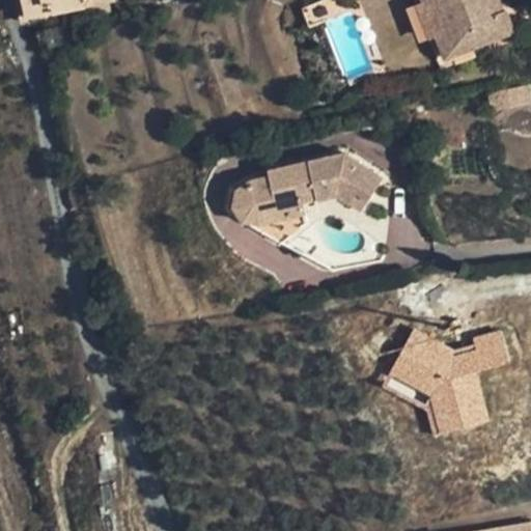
[(22,0),(26,18),(71,9),(67,0),(22,0)]
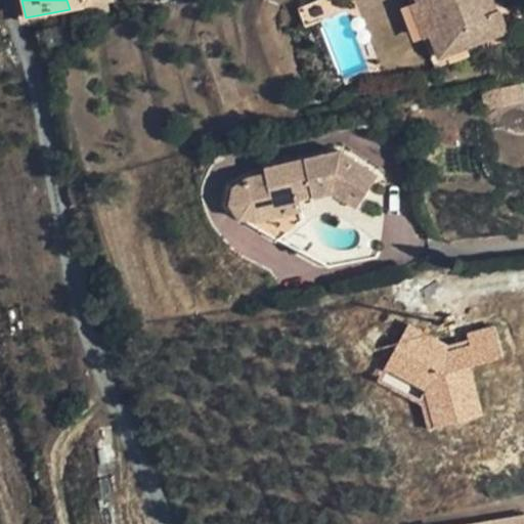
[(112,0),(67,0),(70,9),(113,1),(112,0)]
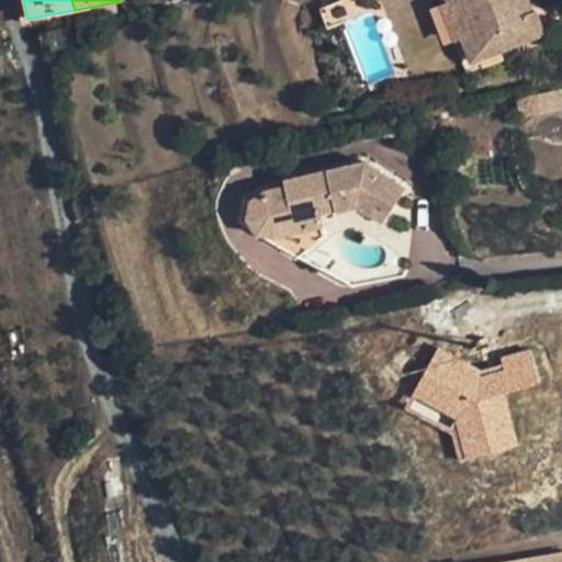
[(473,32),(460,0),(449,0),(440,3),(464,64),(472,59),(463,36),(473,32)]
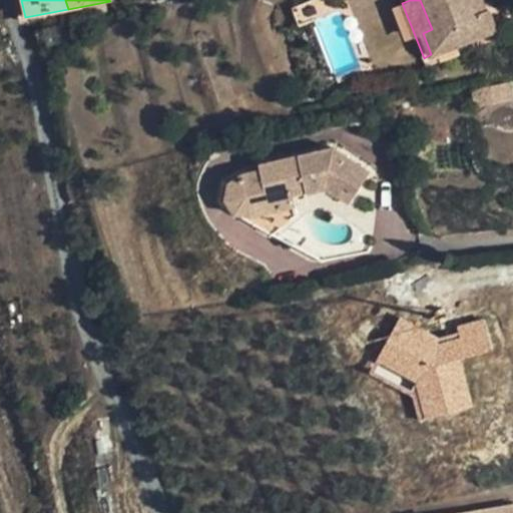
[(423,33),(431,54),(481,36),(467,0),(463,0),(459,2),(451,4),(449,0),(420,0),(432,29),(423,33)]
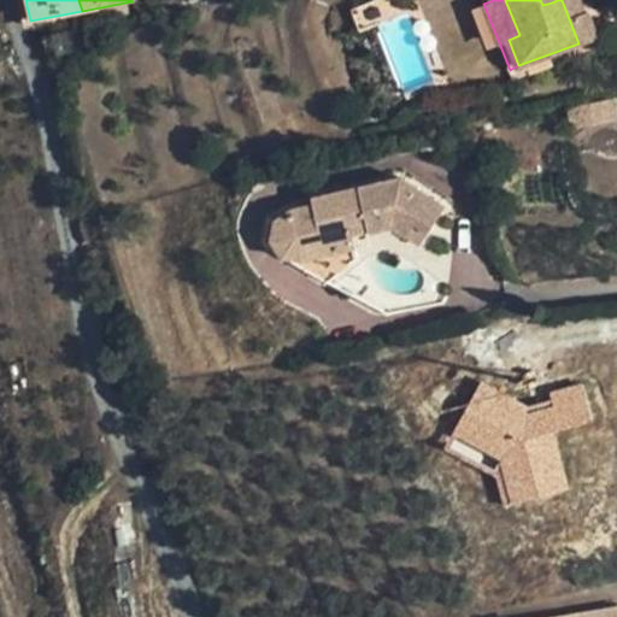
[(592,123),(616,117),(616,111),(615,100),(588,106),(592,123)]
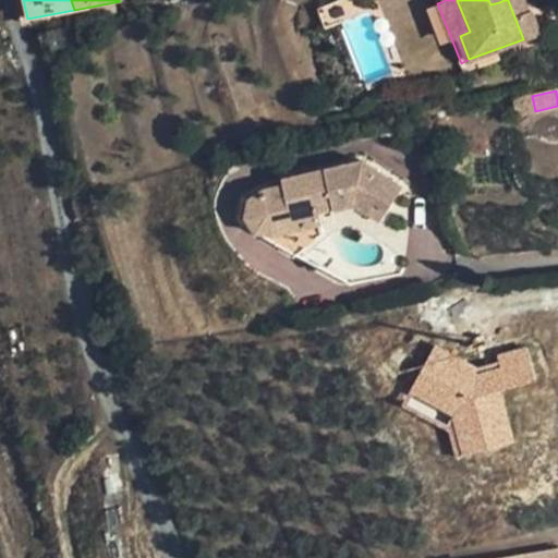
[(355,205),(368,214),(376,202),(387,210),(402,189),(363,162),(282,180),(283,183),(283,184),(271,186),(270,187),(268,187),(267,189),(265,190),(264,191),(262,193),(262,194),(261,195),(261,196),(259,197),(261,199),(261,202),(261,204),(262,206),(263,208),(264,209),(265,210),(266,211),(267,211),(269,213),(271,214),(274,214),(276,214),(277,214),(278,214),(278,213),(279,213),(280,211),(282,210),(283,209),(286,208),(286,207),(286,206),(287,204),(287,202),(293,232),(323,225),(319,208),(332,205),(334,209),(355,205)]
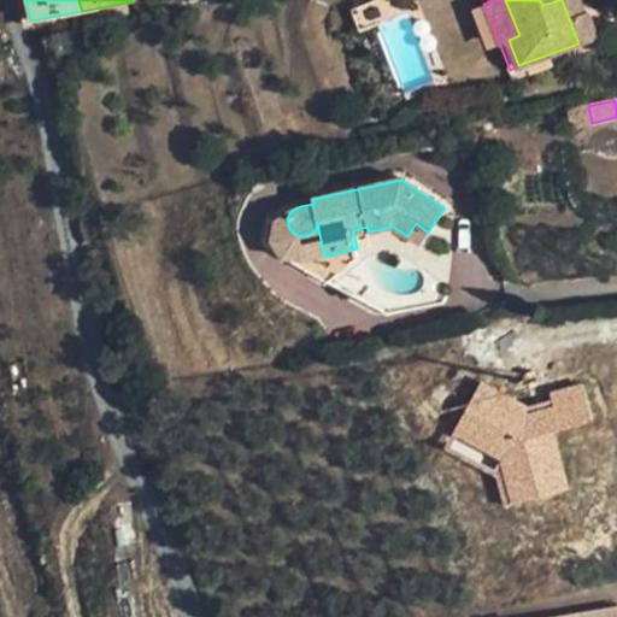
[(313,204),(313,203),(292,207),(275,219),(270,240),(282,259),(303,260),(324,257),(317,223),(317,225),(316,228),(316,229),(316,230),(313,231),(312,233),(310,234),(309,235),(307,235),(307,236),(306,236),(305,236),(303,236),(300,236),(298,235),(295,234),(294,234),(293,233),(292,231),(291,230),(289,228),(288,225),(288,223),(288,221),(287,218),(288,217),(288,216),(289,215),(289,213),(292,211),(293,210),(295,209),(297,207),(299,207),(300,206),(313,204)]
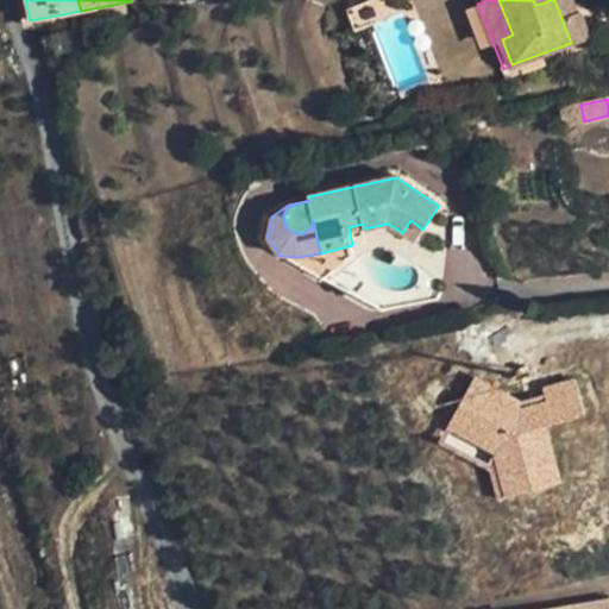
[(413,244),(422,230),(410,220),(402,233),(401,236),(413,244)]
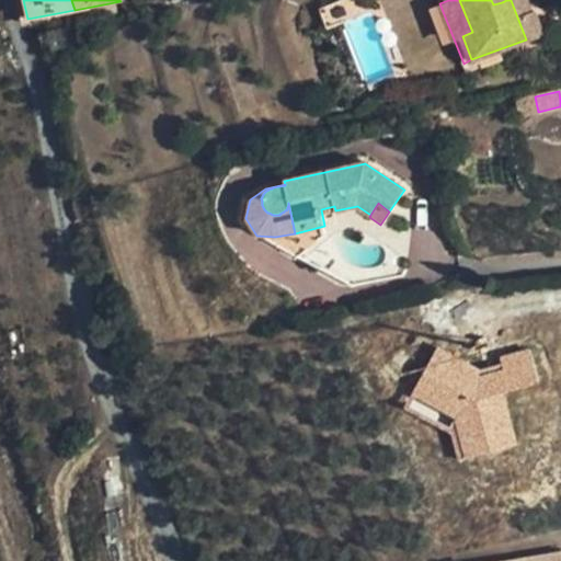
[(479,369),(441,348),(408,410),(450,432),(457,459),(515,445),(502,393),(539,385),(530,348),(500,356),(501,364),(479,369)]
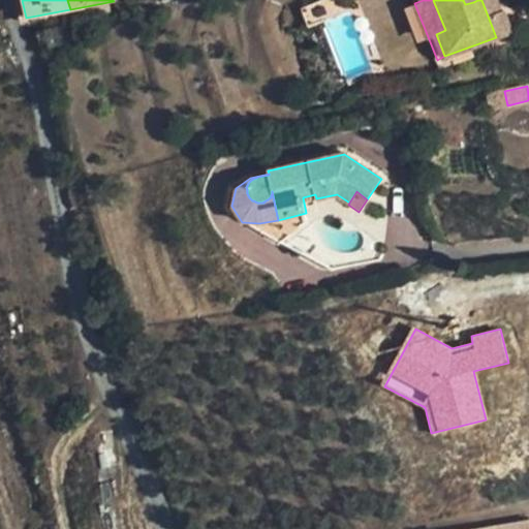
[(528,528),(528,520),(476,528),(528,528)]
